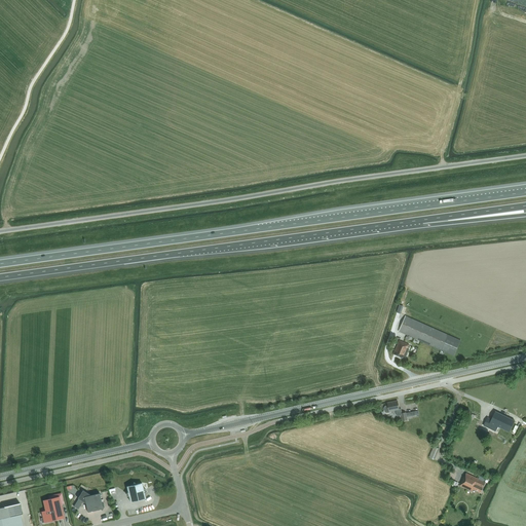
[(405,316),(399,331),(454,355),(460,340),(405,316)]
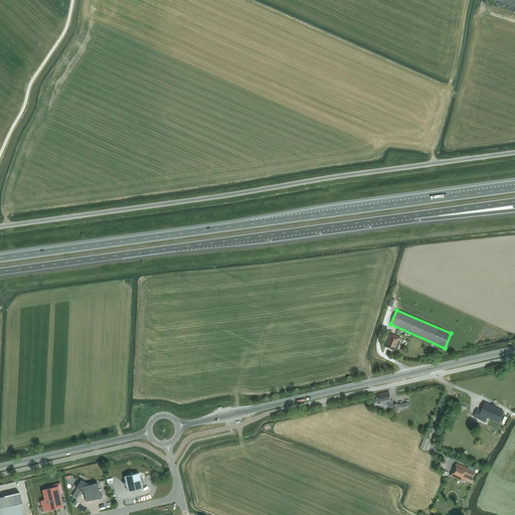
[(399,341),(400,338),(391,333),(385,346),(388,348),(394,350),(394,349),(396,350),(400,342),(399,341)]
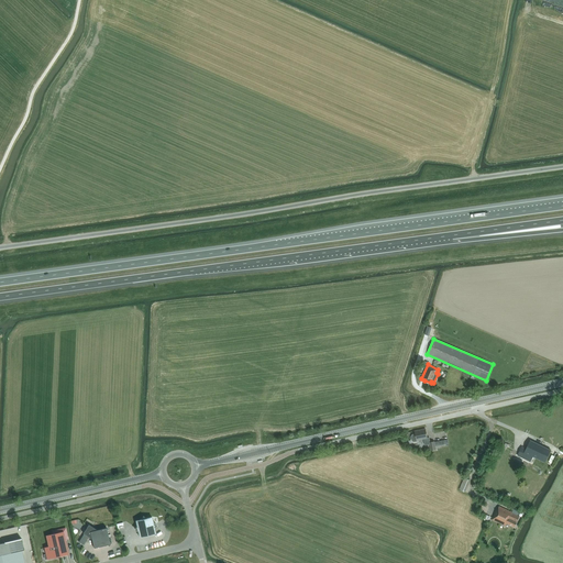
[(429,438),(427,438),(426,429),(415,431),(416,434),(412,434),(411,437),(412,441),(414,442),(417,441),(417,440),(423,439),(424,445),(430,444),(431,450),(435,450),(434,442),(430,442),(429,438)]
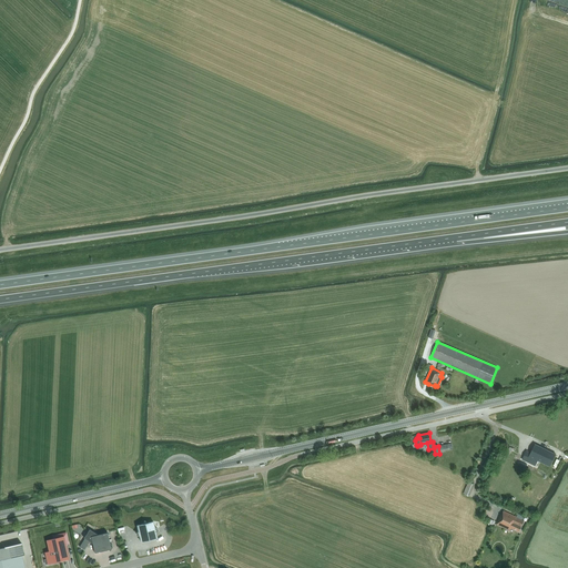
[(550,466),(556,455),(535,444),(530,453),(527,450),(523,459),(535,466),(538,460),(550,466)]
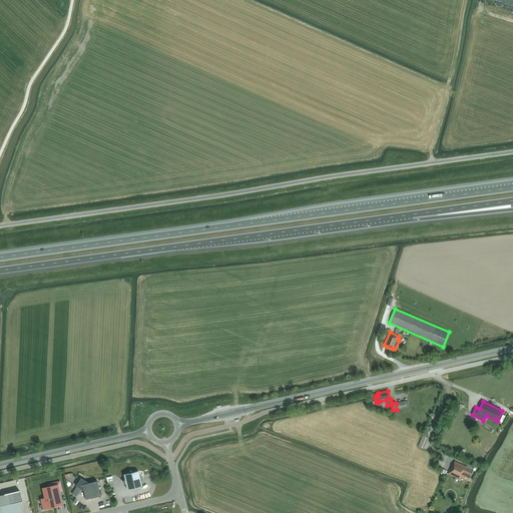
[(423,448),(428,438),(423,436),(419,446),(423,448)]
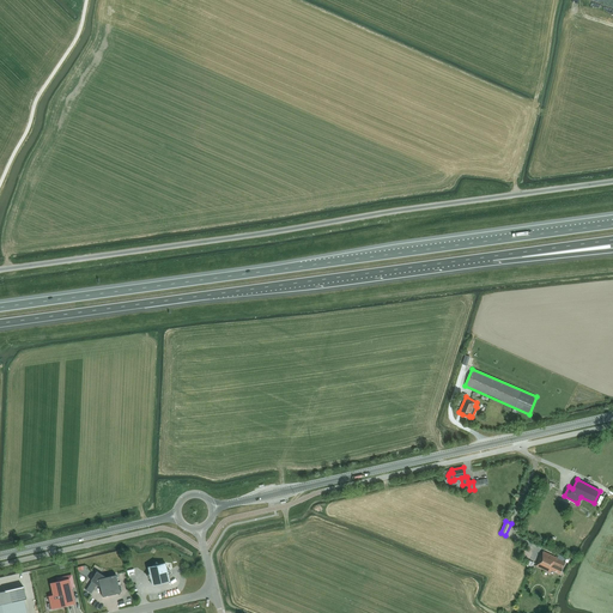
[(560,574),(565,563),(557,558),(544,551),(541,556),(540,556),(535,566),(550,572),(552,570),(560,574)]
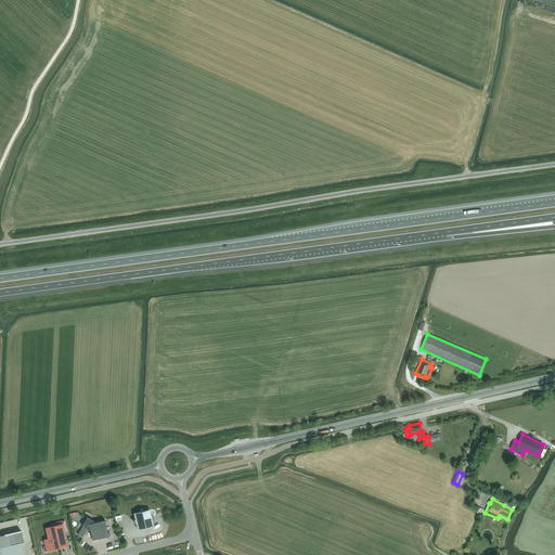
[(152,515),(151,515),(150,510),(144,512),(141,510),(139,513),(133,514),(136,519),(133,523),(137,524),(138,529),(153,526),(152,520),(155,518),(154,517),(153,516),(152,516),(152,515)]
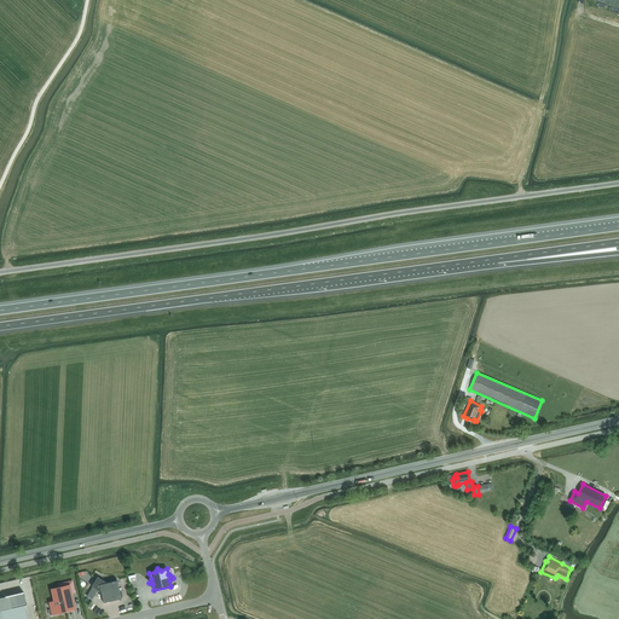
[(122,596),(120,595),(117,580),(105,583),(98,578),(93,586),(87,596),(92,600),(97,591),(98,593),(99,590),(100,590),(103,602),(117,599),(120,600),(122,596)]
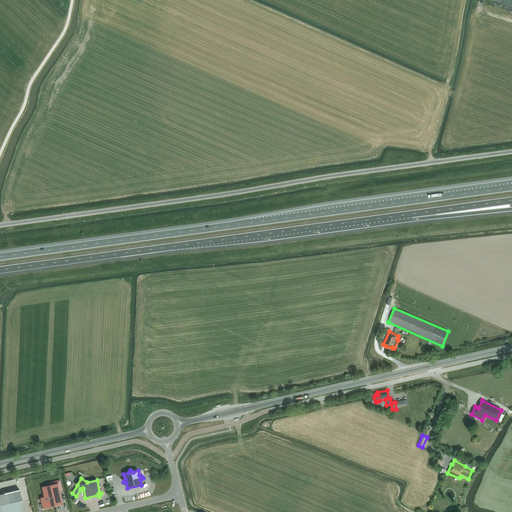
[(42,504),(40,504),(41,509),(43,508),(62,504),(59,491),(62,491),(59,480),(47,483),(48,486),(42,487),(44,497),(41,498),(42,504)]
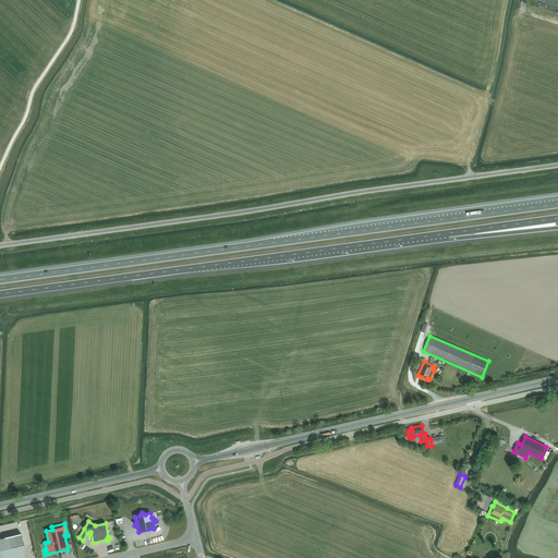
[(21,534),(0,538),(0,557),(20,557),(17,546),(22,545),(24,545),(21,534)]
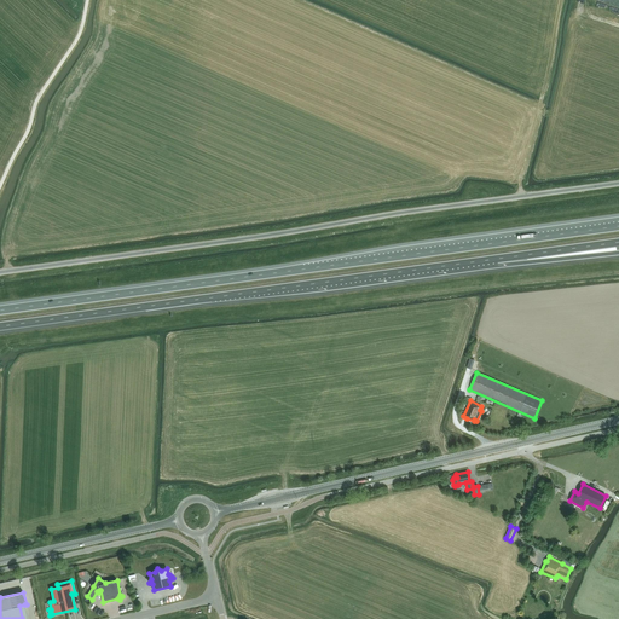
All buildings are outlined.
